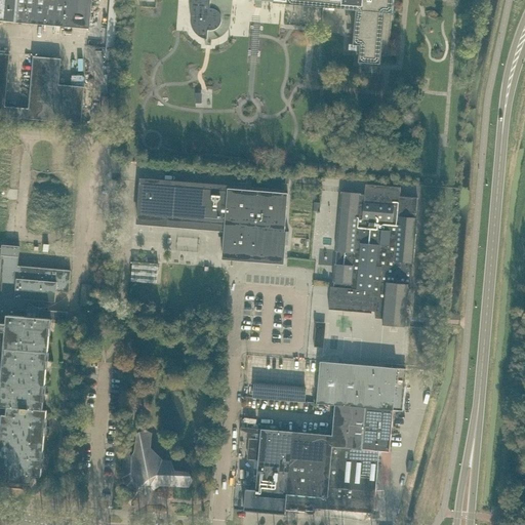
[(0,0),(0,19),(16,22),(17,8),(9,7),(9,0),(0,0)]
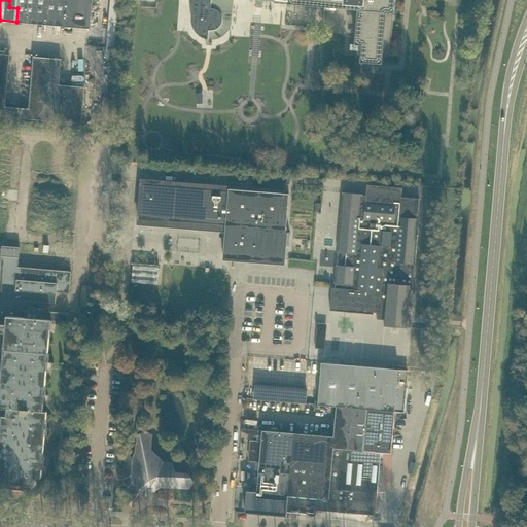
[(90,28),(92,0),(9,0),(9,7),(18,8),(16,22),(90,28)]
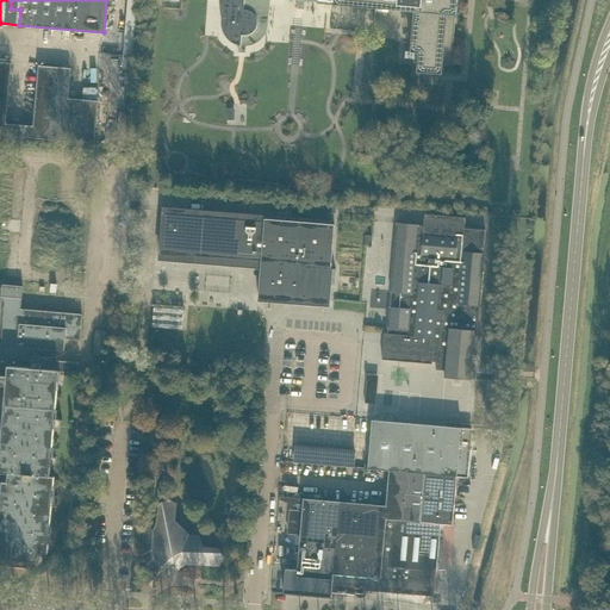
[(222,0),(223,2),(228,7),(226,8),(224,11),(223,14),(222,19),(222,23),(222,27),(223,31),(224,35),(226,38),(230,41),(232,43),(237,45),(240,45),(238,51),(246,51),(246,47),(249,45),(253,45),(256,43),(260,41),(262,38),(265,35),(267,31),(268,27),(268,23),(268,19),(267,14),(265,11),(265,10),(271,6),(271,0),(302,0),(322,2),(414,10),(410,51),(418,51),(417,72),(442,74),(443,63),(452,63),(456,0),(222,0)]
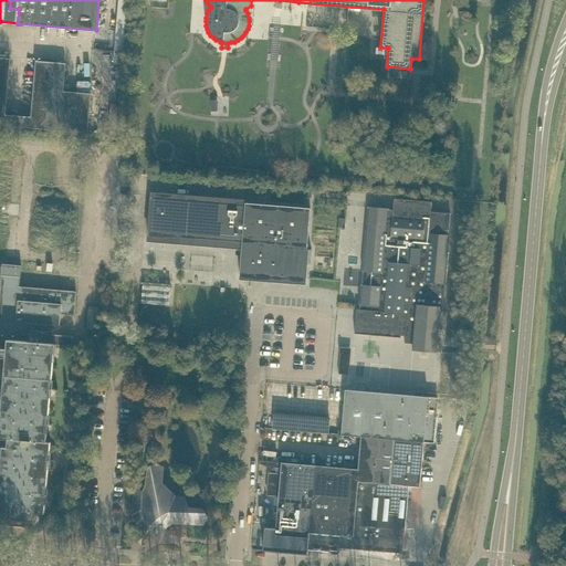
[(0,76),(9,79),(10,59),(0,58),(0,76)]
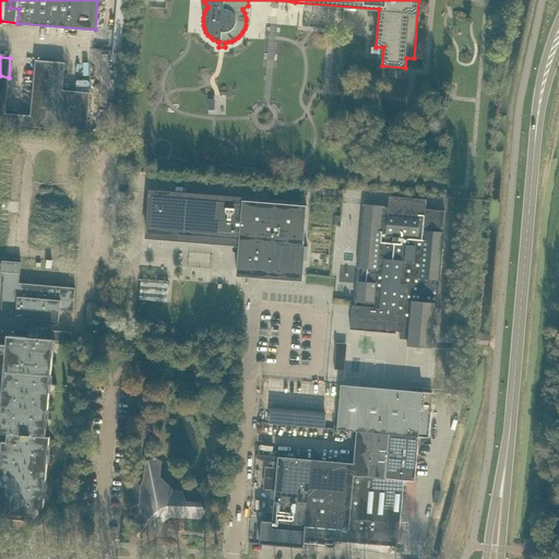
[(33,88),(62,91),(64,63),(36,60),(33,88)]
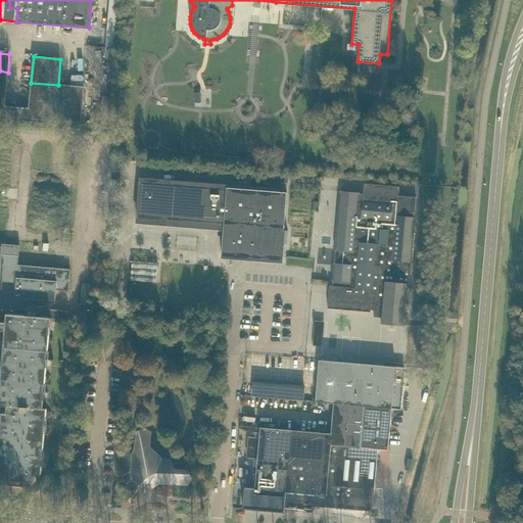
[(55,120),(58,85),(31,83),(29,108),(28,117),(55,120)]
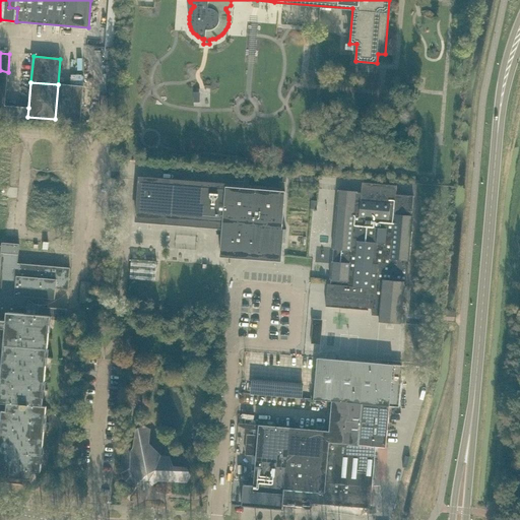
[(80,121),(83,86),(58,84),(55,119),(80,121)]
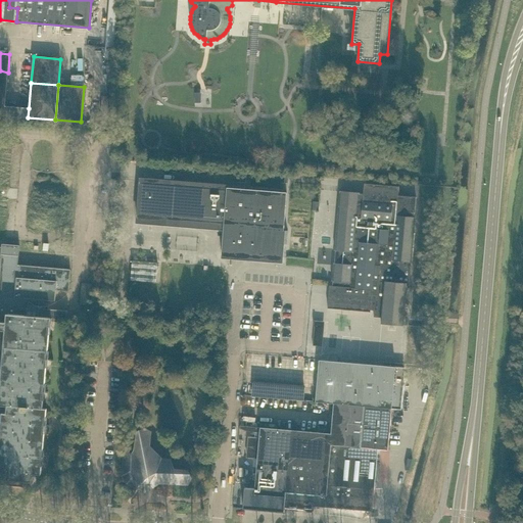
[(29,108),(5,106),(4,115),(28,117),(29,108)]
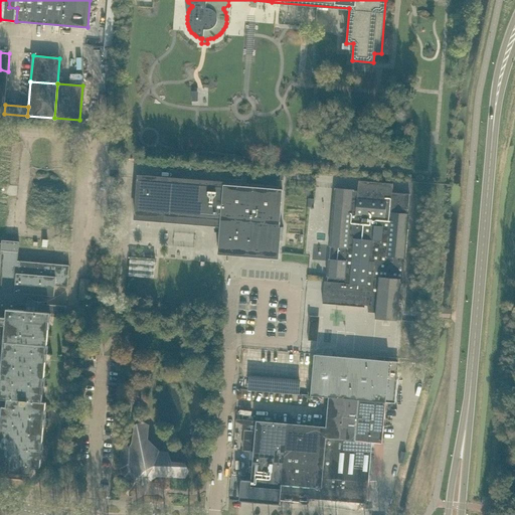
[(283,240),(283,237),(284,226),(280,226),(283,189),(173,180),(137,177),(135,207),(135,212),(220,219),(219,237),(218,250),(278,255),(279,239),(283,240)]
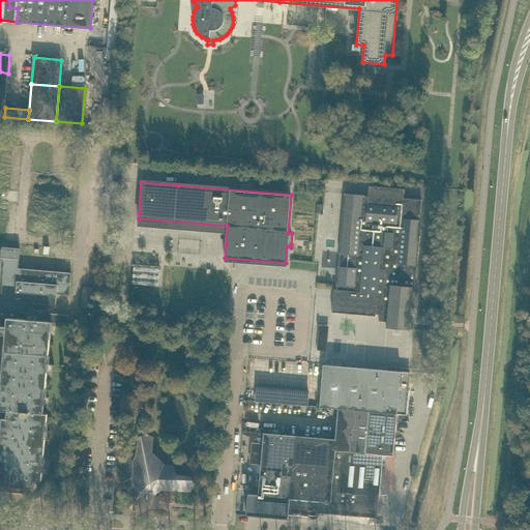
[(404,198),(405,188),(369,185),(369,196),(364,196),(364,195),(345,193),(336,285),(337,285),(336,294),(333,294),(332,312),(376,316),(376,314),(377,314),(380,314),(379,321),(387,322),(387,327),(409,329),(409,328),(412,291),(414,291),(416,265),(417,265),(421,219),(420,219),(420,215),(421,200),(404,198)]
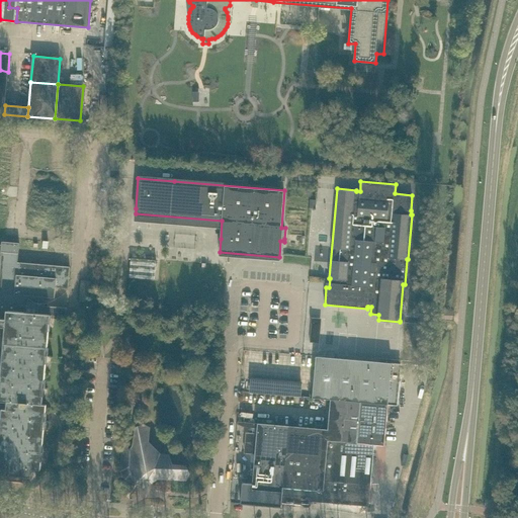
[(133,274),(160,275),(161,256),(134,255),(133,274)]
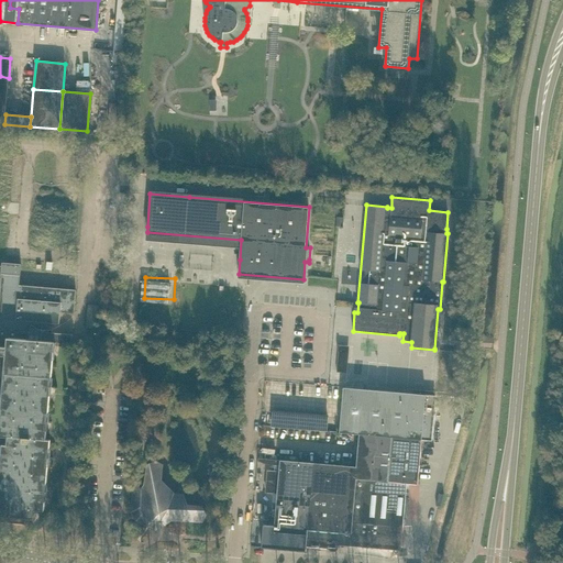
[(90,299),(89,322),(100,323),(101,299),(90,299)]
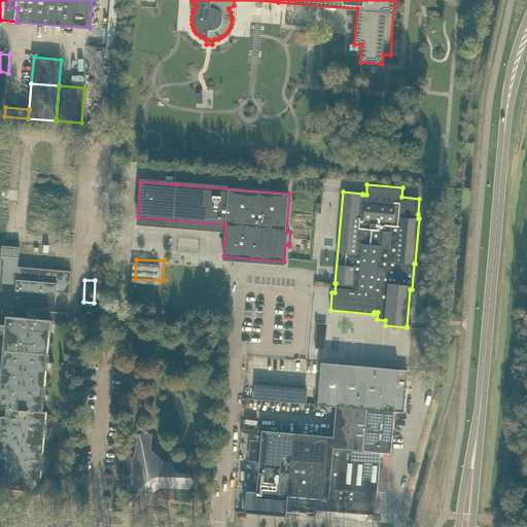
[(36,310),(6,308),(5,329),(4,341),(48,345),(51,320),(66,321),(67,321),(68,313),(48,311),(41,311),(39,310),(36,310)]
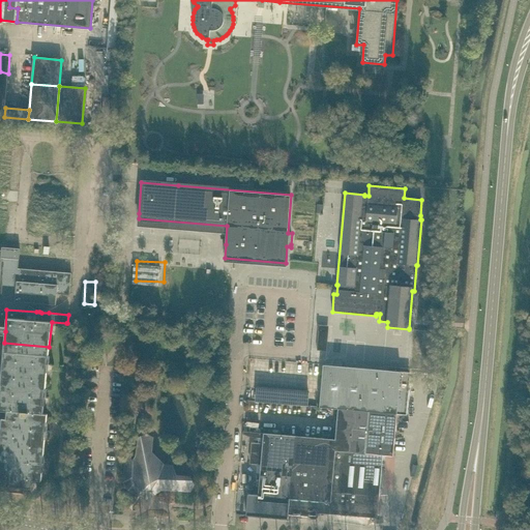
[(327,351),(329,325),(320,324),(320,325),(324,326),(324,331),(319,330),(317,350),(327,351)]
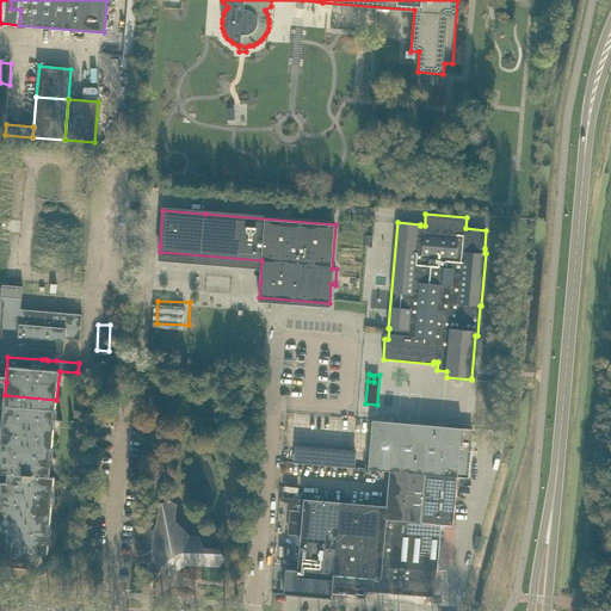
[(50,476),(56,400),(5,395),(0,450),(0,473),(11,474),(10,482),(2,481),(0,504),(0,559),(37,562),(38,553),(48,554),(54,492),(55,476),(50,476)]
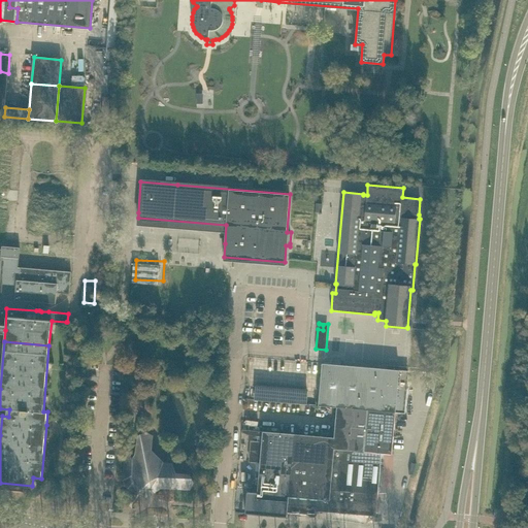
[(408,370),(389,368),(322,363),(319,405),(337,406),(395,411),(404,413),(406,395),(408,394),(408,390),(406,389),(408,370)]
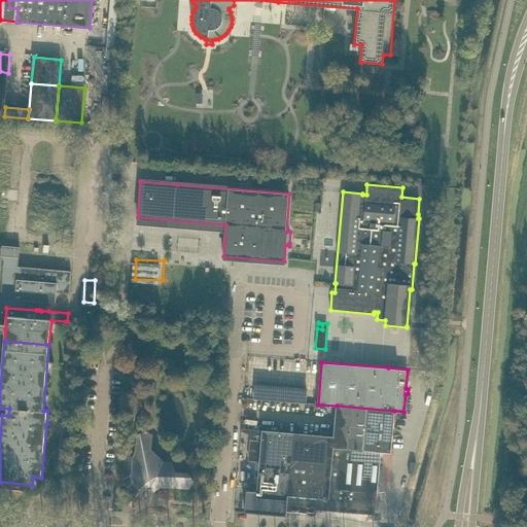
[(391,453),(394,411),(337,406),(334,436),(332,447),(381,452),(391,453)]
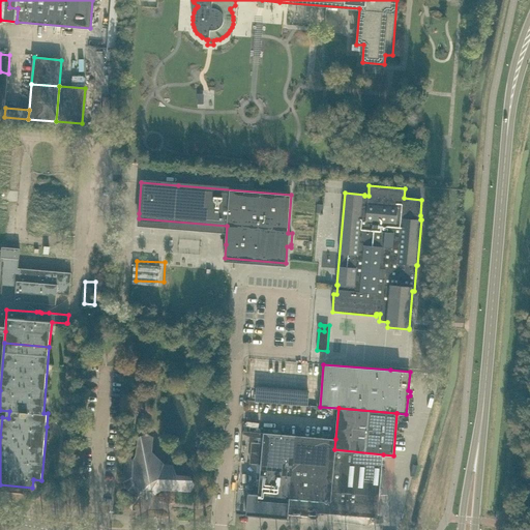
[(149,432),(148,431),(146,431),(145,434),(142,435),(142,440),(139,441),(137,457),(135,460),(133,458),(126,461),(124,482),(127,488),(129,487),(131,491),(140,495),(142,489),(144,490),(149,489),(151,488),(155,494),(162,489),(192,490),(195,483),(193,478),(188,478),(187,476),(176,475),(174,473),(175,471),(173,465),(164,464),(154,453),(151,453),(153,436),(149,434),(149,432)]
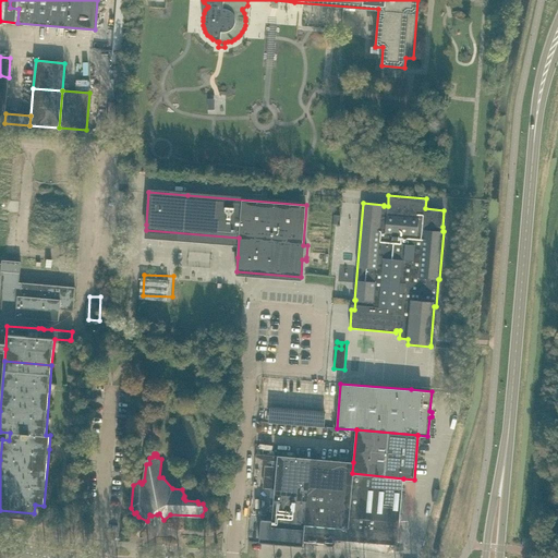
[(304,531),(311,459),(278,456),(273,521),(262,520),(259,542),(280,544),(281,545),(287,546),(288,544),(303,546),(303,542),(304,531)]
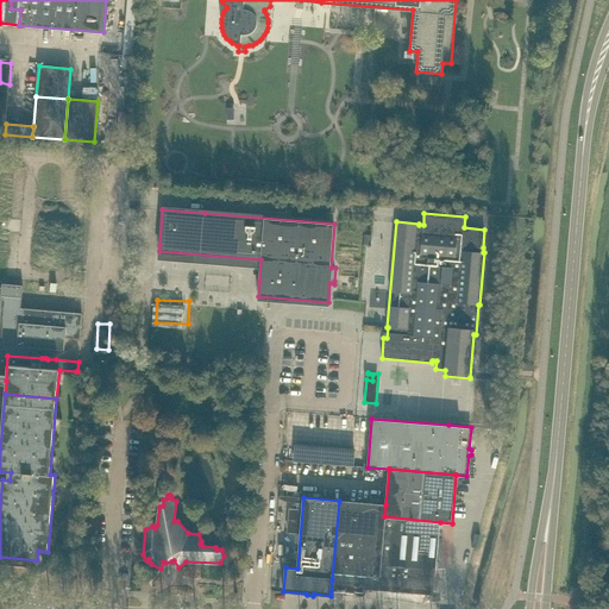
[(378,590),(384,516),(385,504),(339,501),(332,579),(331,591),(357,594),(357,595),(363,595),(364,594),(365,594),(365,589),(378,590)]
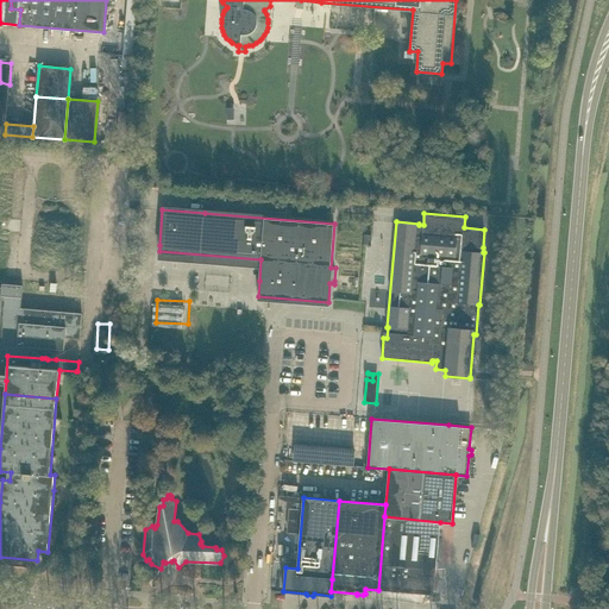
[(434,595),(440,522),(384,516),(378,590),(416,594),(418,595),(422,596),(424,594),(434,595)]
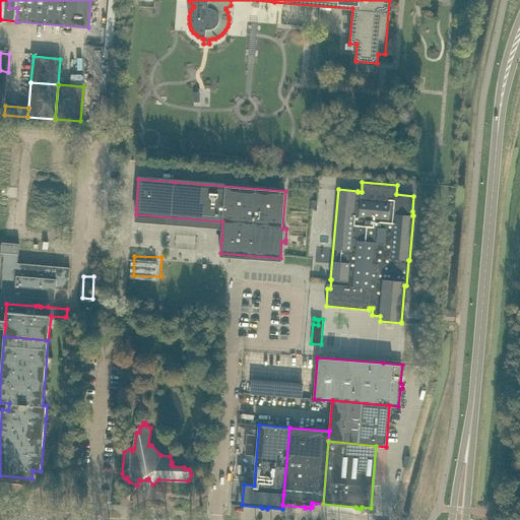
[(237,470),(236,477),(247,478),(248,471),(237,470)]
